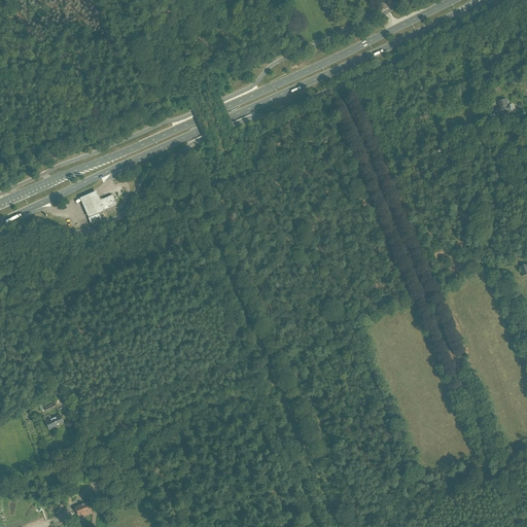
[(506,101),(506,100),(498,102),(499,108),(496,109),(498,115),(512,111),(511,111),(514,110),(512,105),(510,105),(508,101),(506,101)]
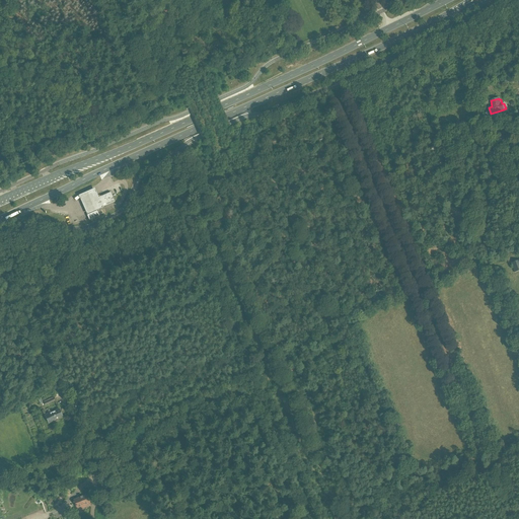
[(498,143),(516,138),(514,133),(497,138),(498,143)]
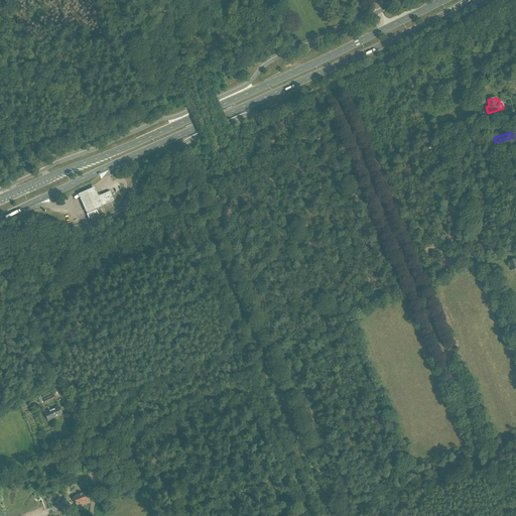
[(93,187),(77,195),(79,199),(83,208),(86,215),(102,207),(96,194),(95,191),(93,187)]
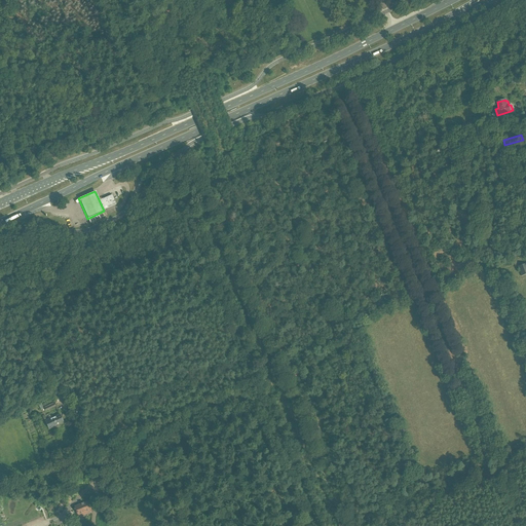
[(116,204),(112,195),(102,199),(99,200),(103,211),(104,210),(116,204)]
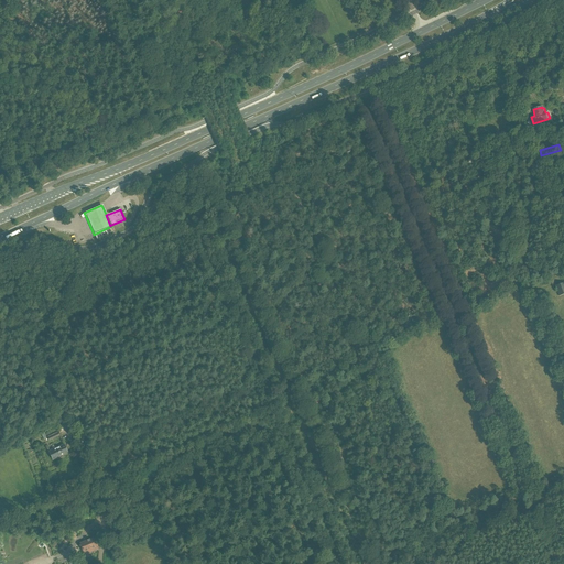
[(97,239),(107,235),(107,232),(105,229),(95,234),(96,237),(97,239)]
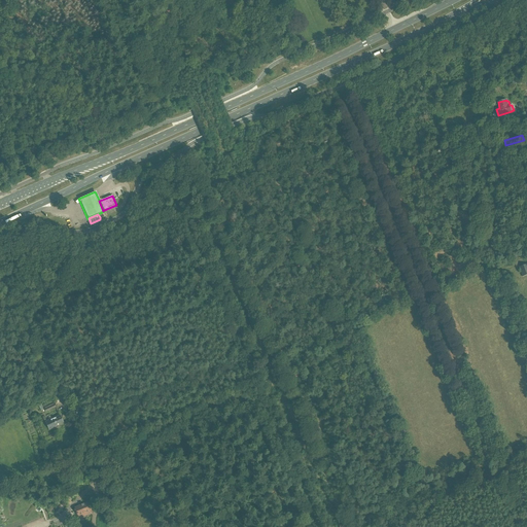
[(45,412),(57,407),(55,403),(43,409),(45,412)]
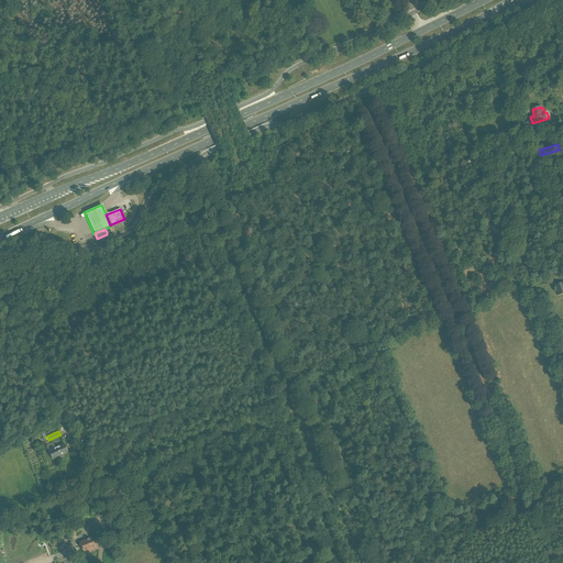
[(53,459),(67,452),(64,444),(50,451),(53,459)]
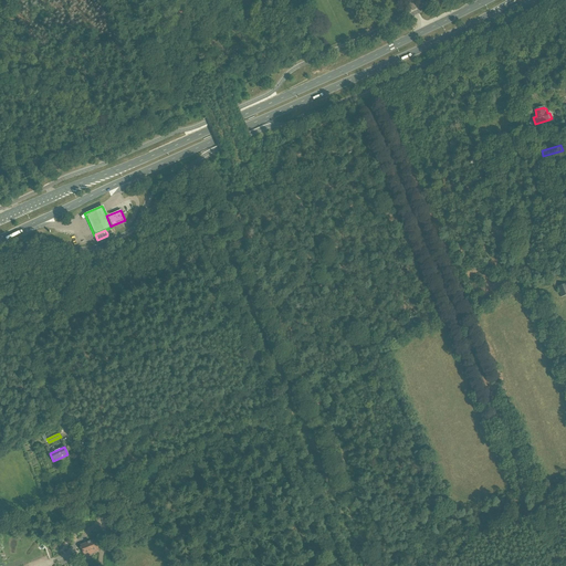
[(86,556),(97,552),(96,549),(97,548),(94,540),(81,545),(84,554),(85,554),(86,556)]
